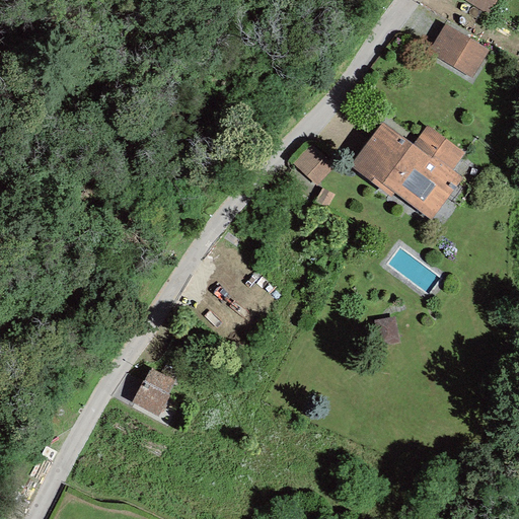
[(496,0),(462,0),(486,14),(496,0)]
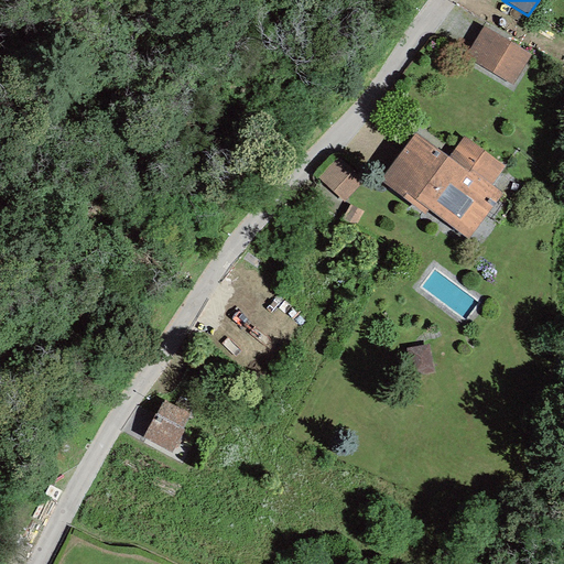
[(531,55),(483,26),(463,58),(512,86),(531,55)]
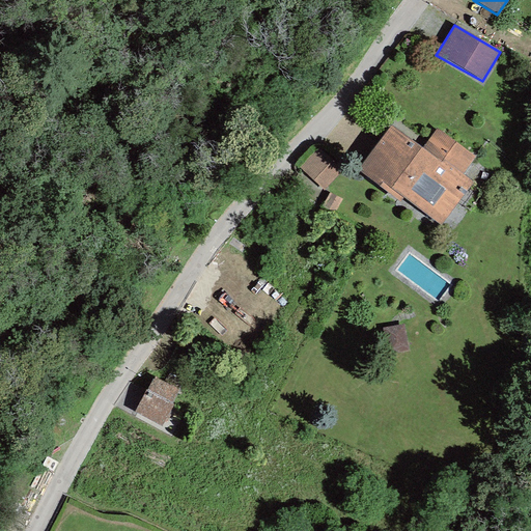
[(391,127),(357,170),(399,202),(403,198),(440,225),(472,182),(462,174),(474,157),(436,129),(421,148),(391,127)]
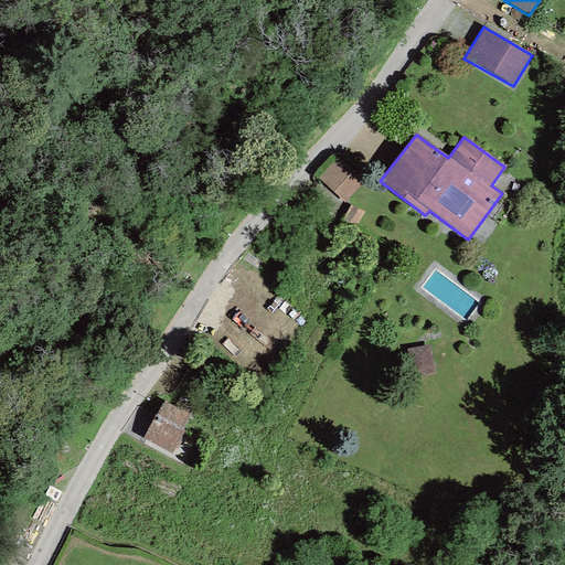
[(336,160),(318,178),(344,202),(362,185),(336,160)]
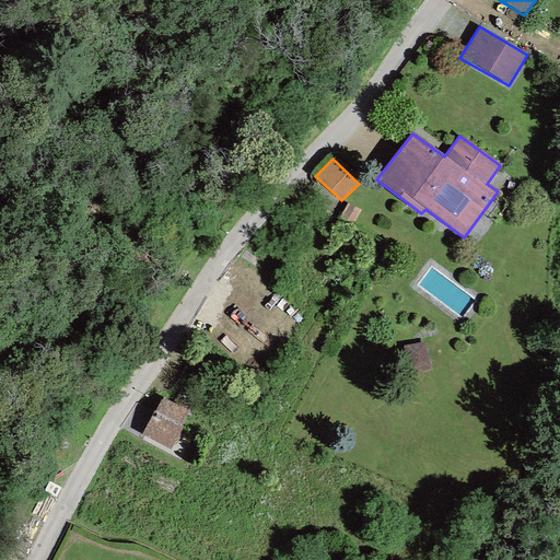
[(352,224),(360,210),(347,203),(339,217),(352,224)]
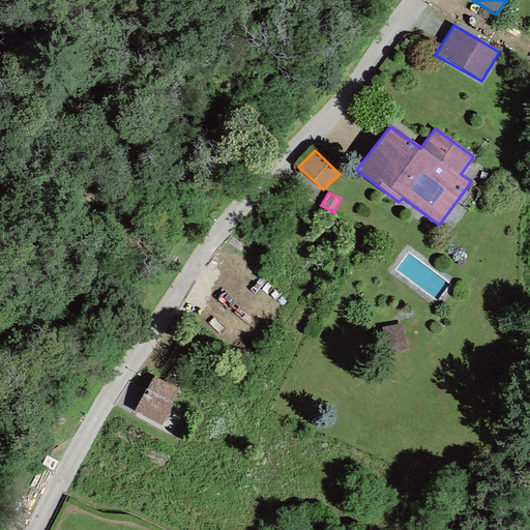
[(153,376),(134,411),(160,427),(177,388),(153,376)]
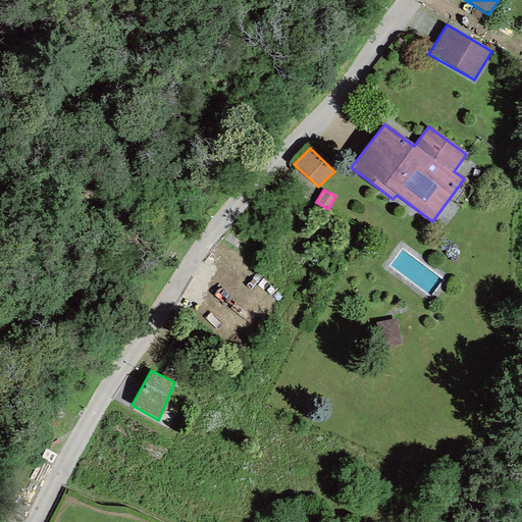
All buildings are outlined.
